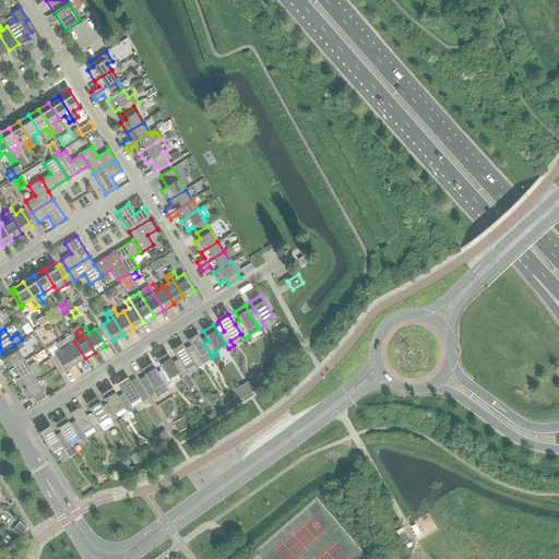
[(210,354),(203,344),(198,334),(187,341),(193,351),(188,353),(194,364),(197,368),(202,365),(212,358),(210,354)]
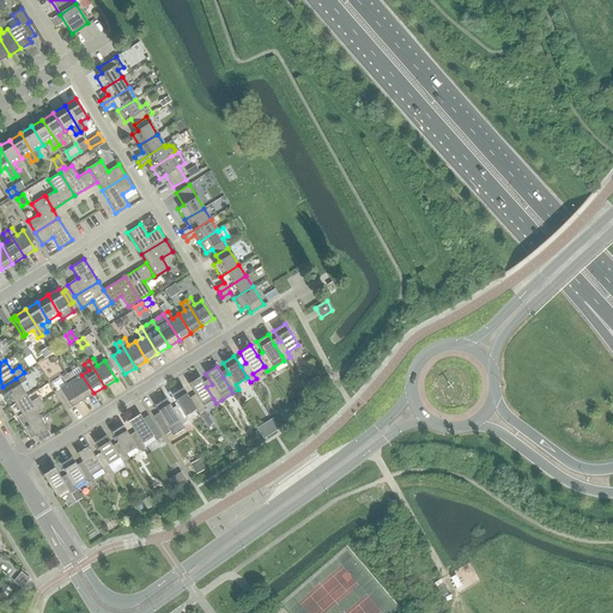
[(67,374),(83,400),(93,393),(82,375),(76,378),(71,371),(67,374)]
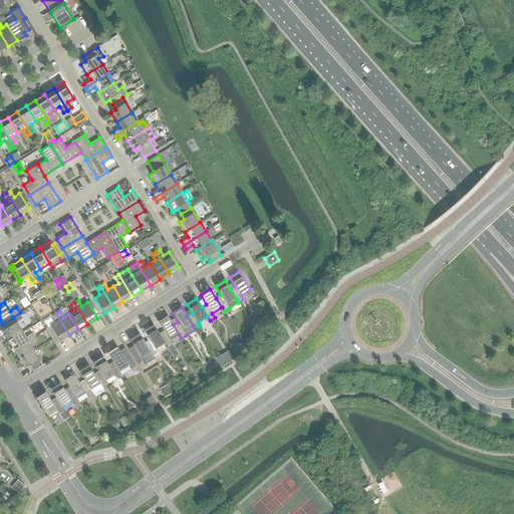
[(69,335),(56,313),(52,316),(55,322),(50,325),(59,341),(69,335)]
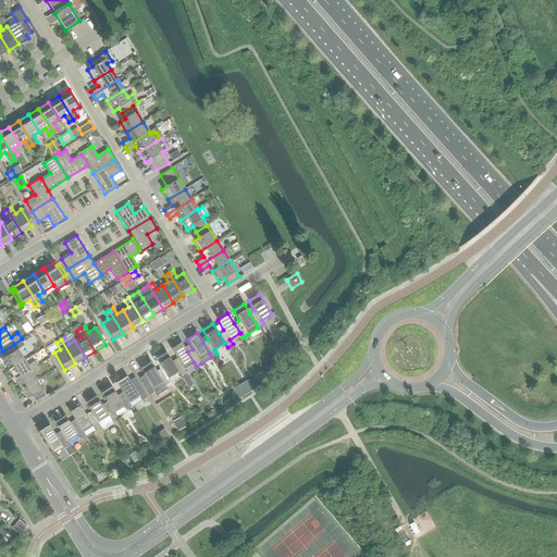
[(1,359),(8,370),(24,359),(17,349),(24,346),(21,341),(15,344),(14,344),(2,351),(7,357),(1,359)]
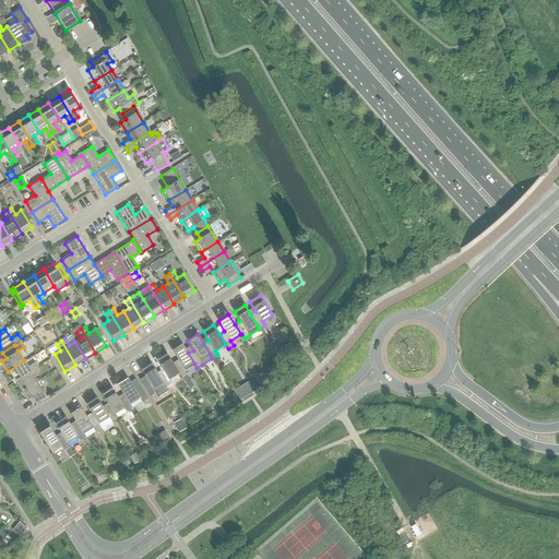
[(194,364),(188,353),(182,344),(171,351),(177,359),(173,363),(178,373),(181,378),(187,375),(183,370),(194,364)]
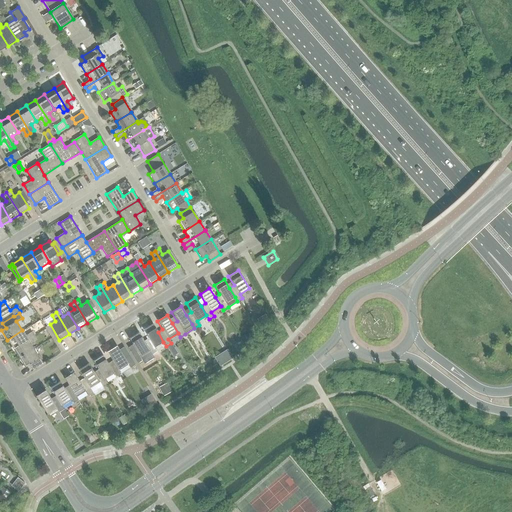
[(253,324),(257,331),(262,327),(258,321),(253,324)]
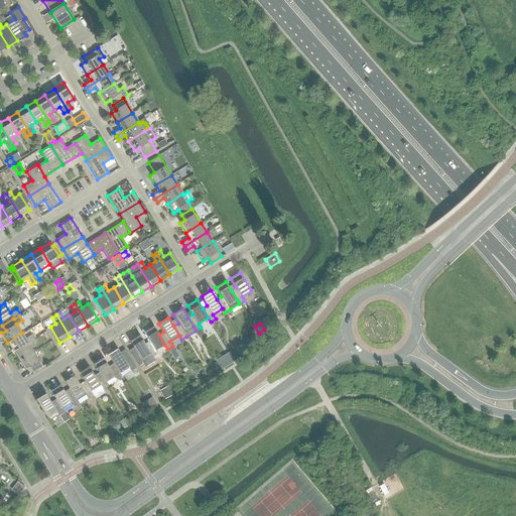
[(155,351),(164,345),(159,335),(153,327),(144,333),(149,341),(145,344),(144,344),(150,354),(155,360),(157,364),(161,361),(157,355),(158,354),(155,351)]
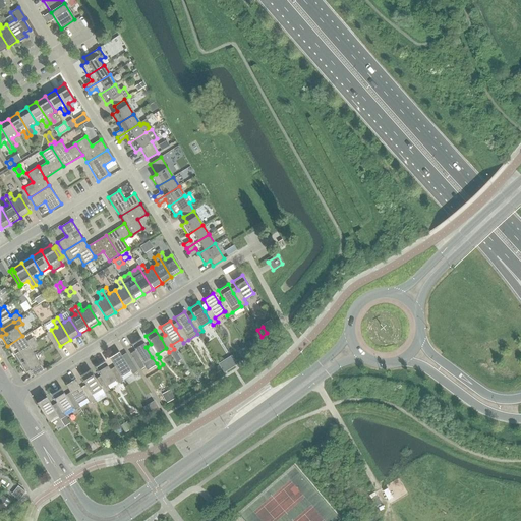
[(7,346),(13,355),(35,342),(33,338),(26,342),(22,336),(7,346)]
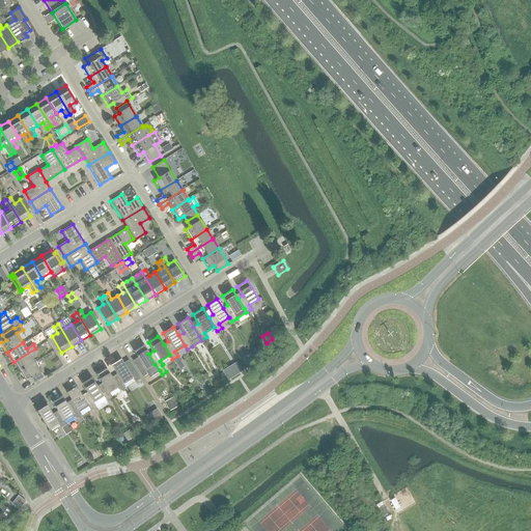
[(139,360),(134,363),(142,376),(146,374),(148,378),(160,370),(155,364),(148,354),(149,354),(143,345),(133,352),(139,360)]
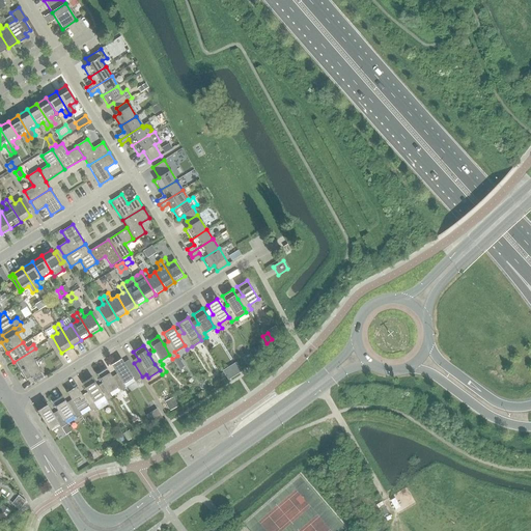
[(14,362),(19,371),(35,362),(31,356),(37,353),(35,348),(14,362)]
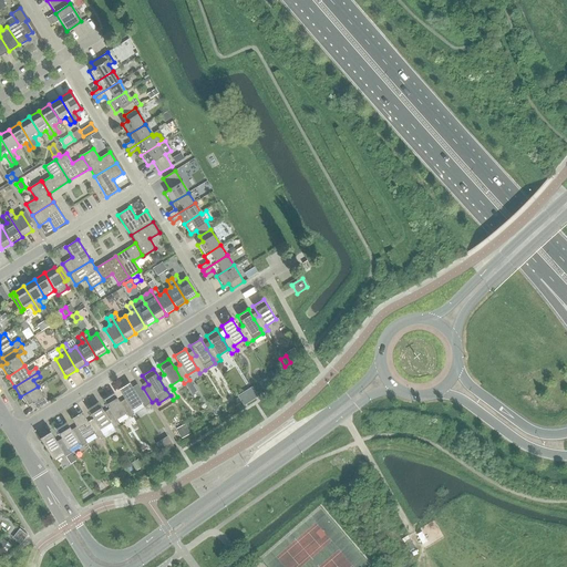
[(268,377),(271,383),(277,380),(274,373),(268,377)]
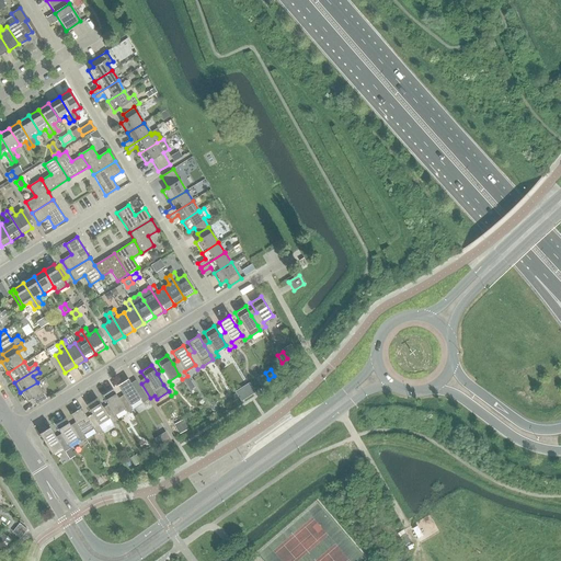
[(117,386),(123,396),(129,405),(139,399),(142,403),(148,400),(139,386),(134,389),(127,379),(117,386)]
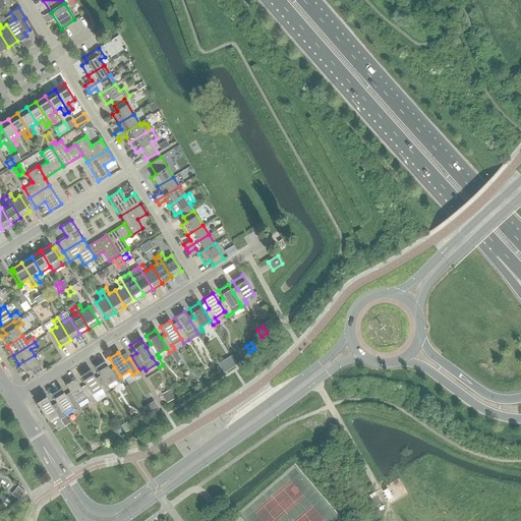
[(176,353),(172,356),(176,362),(180,360),(176,353)]
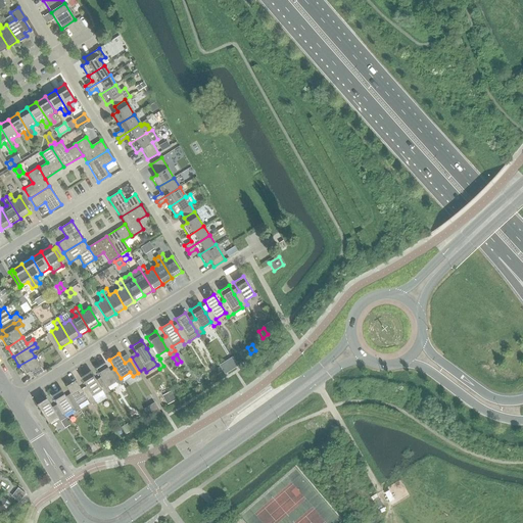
[(233,355),(220,364),(225,373),(239,365),(233,355)]
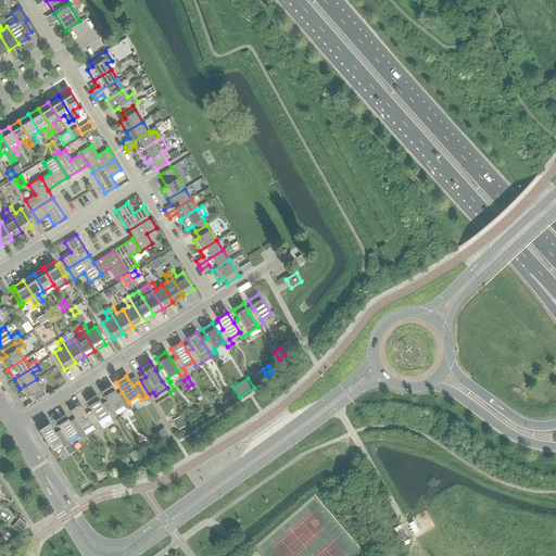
[(37,379),(20,389),(26,400),(32,396),(35,402),(47,394),(37,379)]
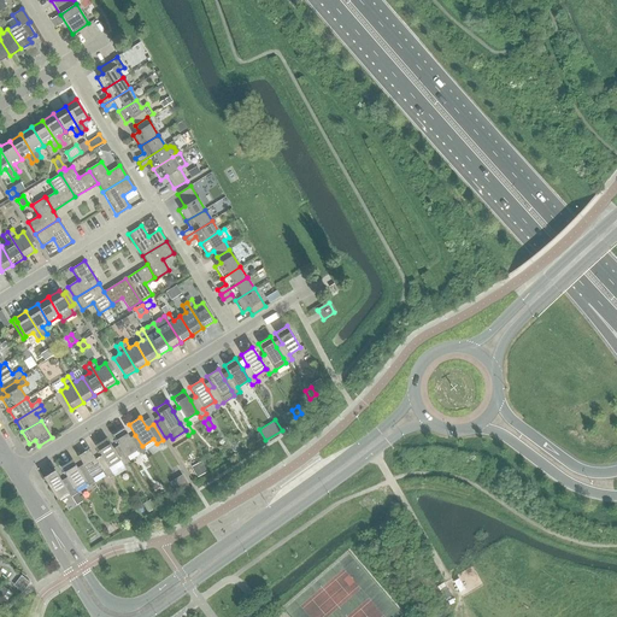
[(111,435),(118,446),(125,457),(136,450),(140,454),(146,451),(142,446),(135,435),(130,439),(123,428),(111,435)]
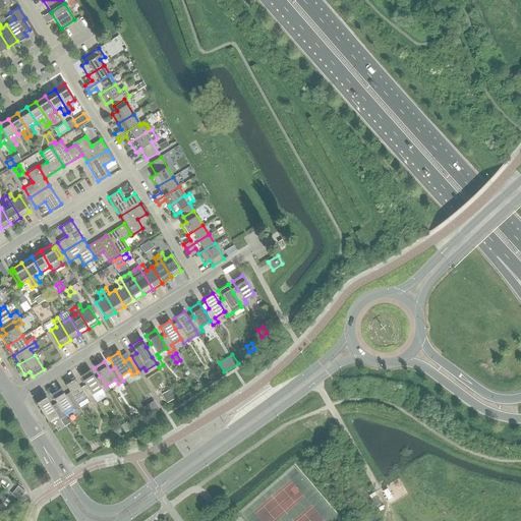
[(218,377),(222,373),(218,365),(215,367),(214,370),(218,377)]
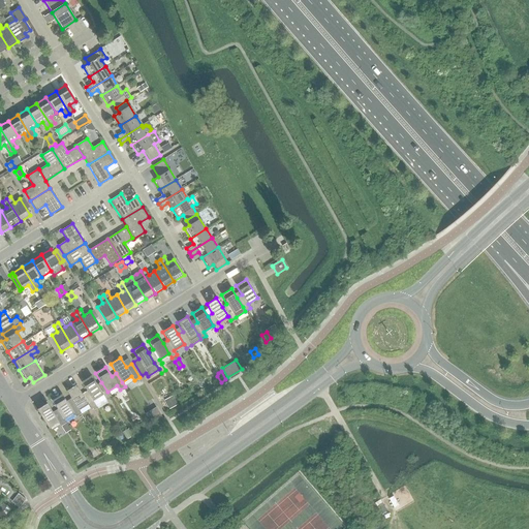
[(111,397),(107,392),(101,382),(96,384),(91,376),(81,382),(87,392),(92,401),(93,401),(96,406),(97,407),(106,401),(105,401),(111,397)]
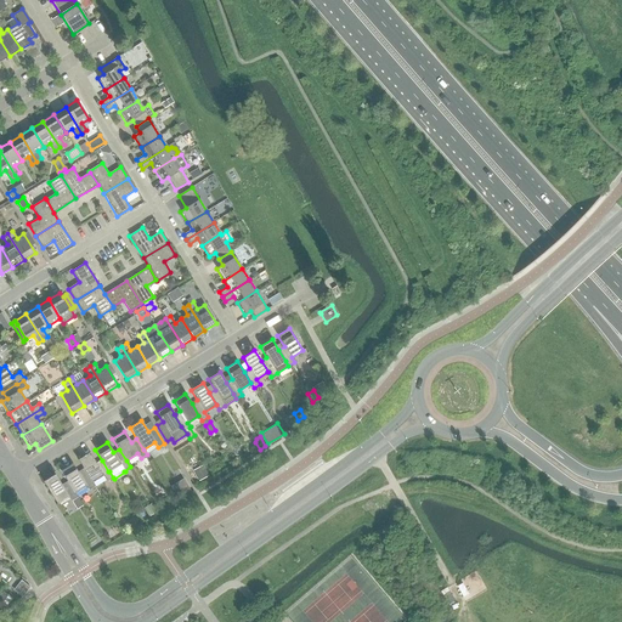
[(108,471),(102,461),(96,463),(90,453),(78,461),(84,470),(91,482),(103,475),(107,481),(113,478),(109,471),(108,471)]
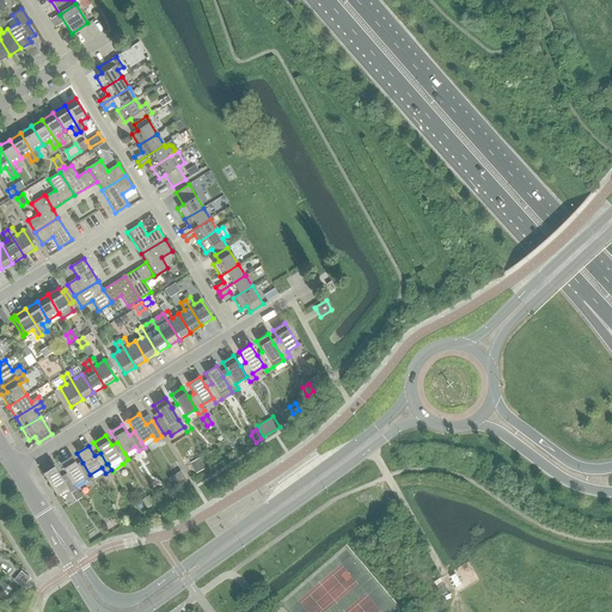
[(93,479),(90,475),(83,463),(78,466),(71,457),(60,464),(66,473),(73,485),(73,484),(84,478),(87,483),(93,479)]
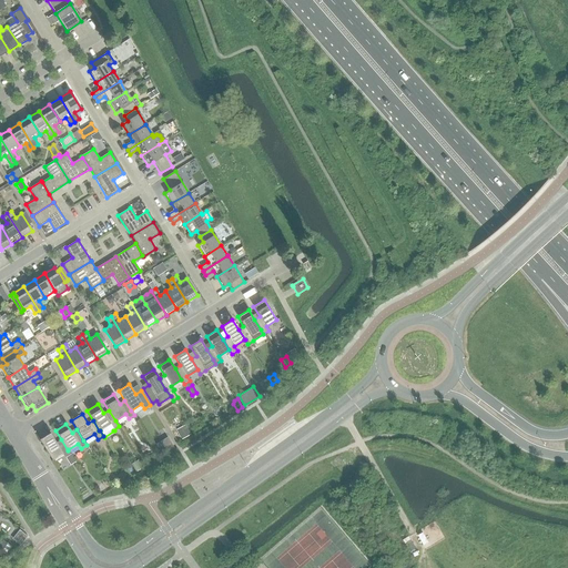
[(176,430),(181,439),(190,435),(184,426),(176,430)]
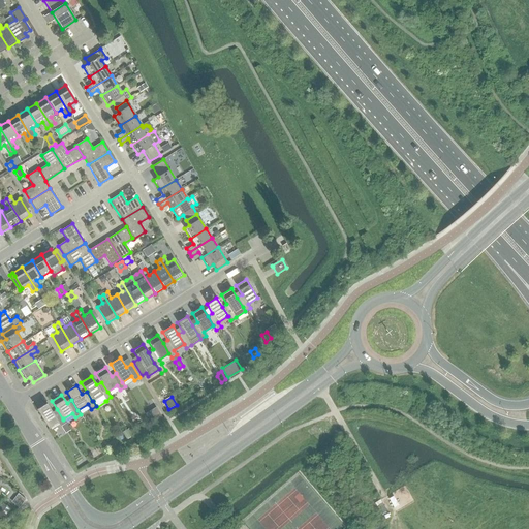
[(47,403),(36,409),(49,428),(58,423),(61,426),(66,423),(63,418),(63,419),(57,409),(52,412),(47,403)]
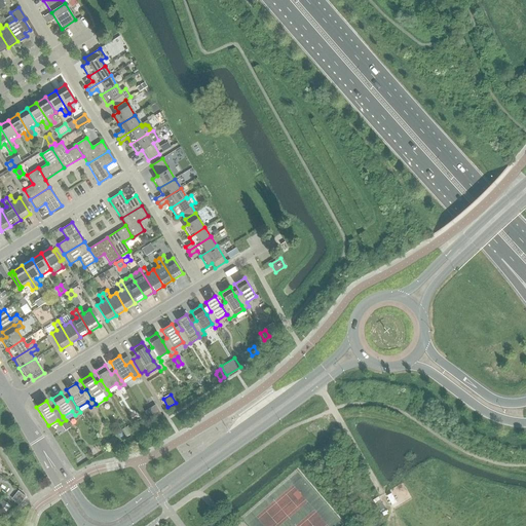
[(135,434),(145,427),(141,420),(139,421),(138,419),(128,424),(135,434)]
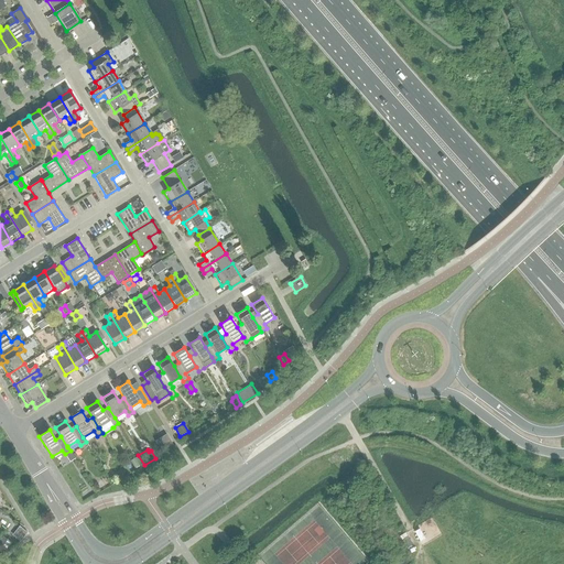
[(11,543),(2,537),(0,540),(0,546),(6,551),(11,543)]
